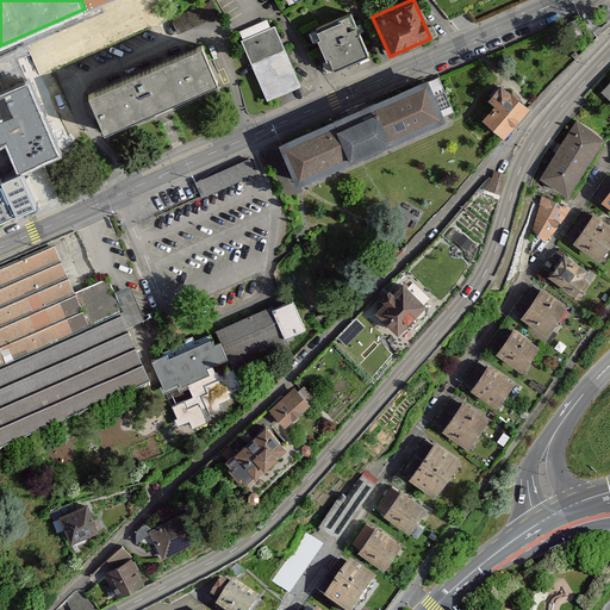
[(367,55),(350,16),(315,31),(332,70),(367,55)]
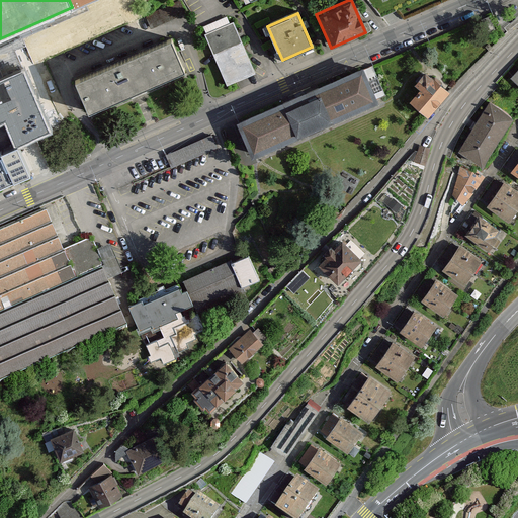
[(226,87),(255,75),(233,24),(229,26),(226,18),(203,27),(207,34),(203,36),(226,87)]
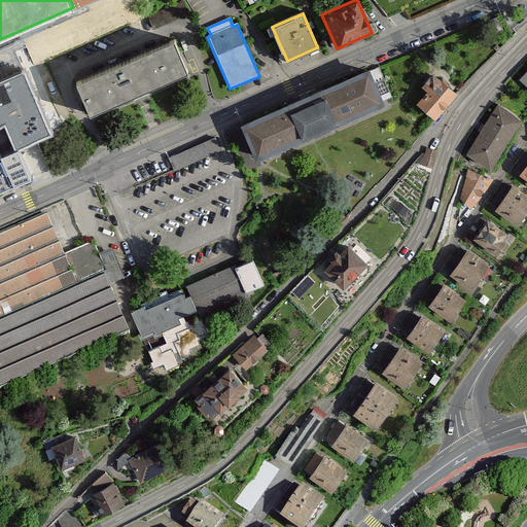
[(189,71),(175,38),(76,80),(91,113),(189,71)]
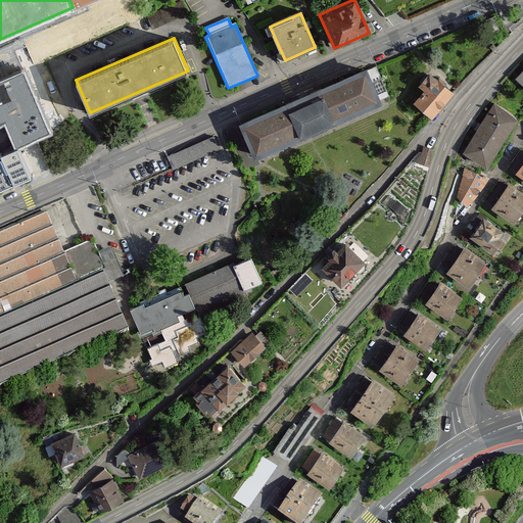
[(433,119),(455,93),(429,70),(416,85),(424,91),(414,102),(433,119)]
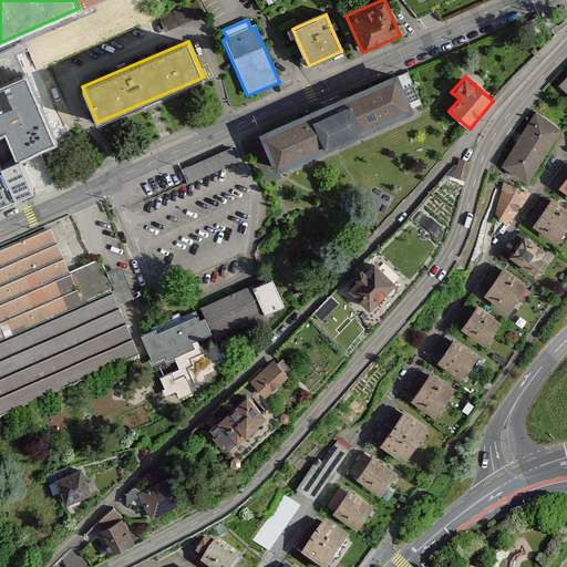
[(261,133),(276,167),(411,112),(397,78),(261,133)]
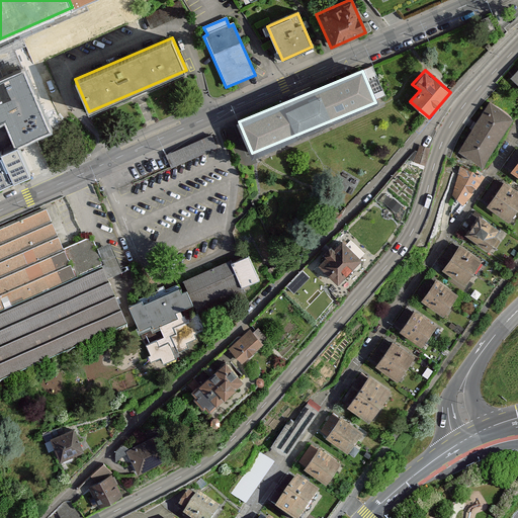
[(490,103),(458,149),(481,165),(512,119),(490,103)]
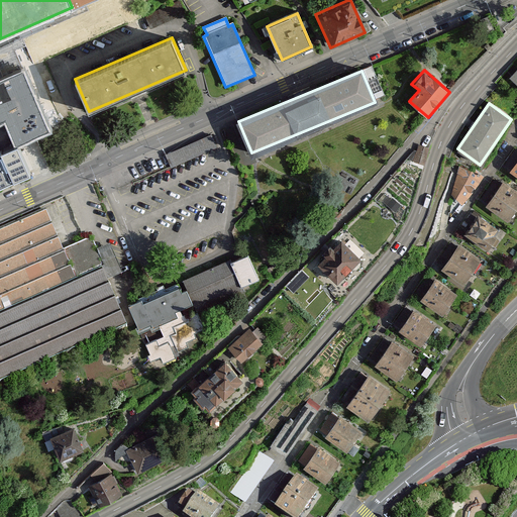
[(0,104),(0,185),(30,173),(0,104)]
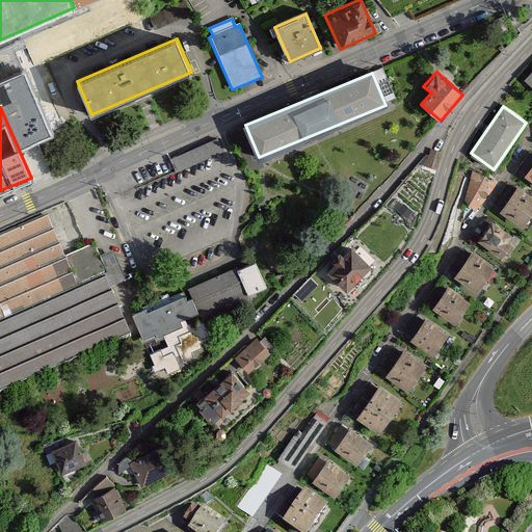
[(171,155),(177,168),(220,153),(215,139),(171,155)]
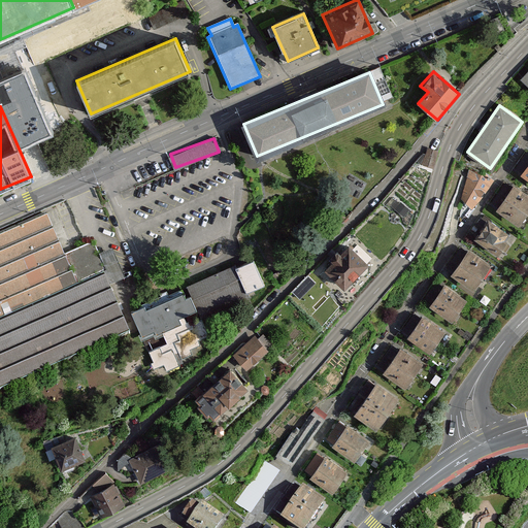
[(430,144),(422,161),(432,166),(440,151),(430,144)]
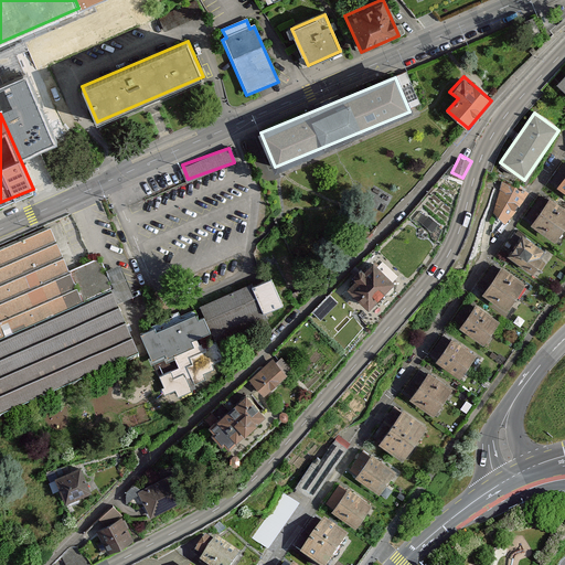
[(525,194),(501,180),(493,216),(502,223),(525,194)]
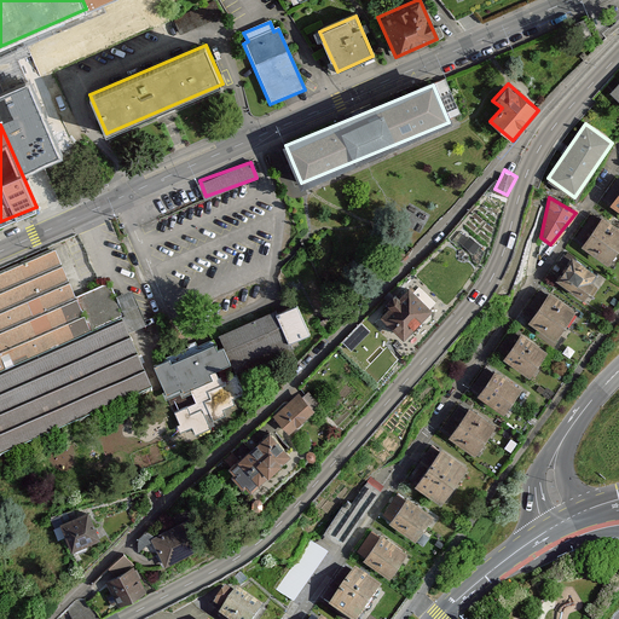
[(618,230),(601,218),(582,246),(608,265),(618,248),(618,230)]
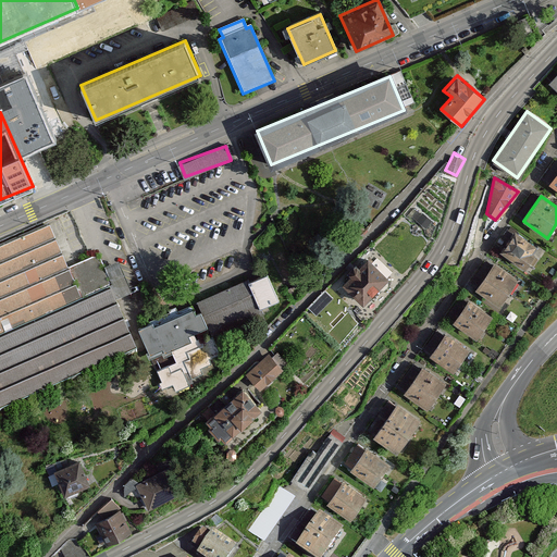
[(0,412),(137,353),(110,292),(113,289),(99,259),(69,272),(49,227),(0,248),(0,412)]
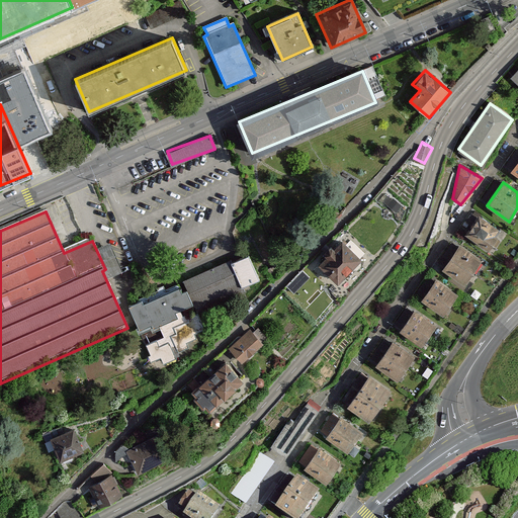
[(477,216),(462,237),(486,252),(500,232),(477,216)]
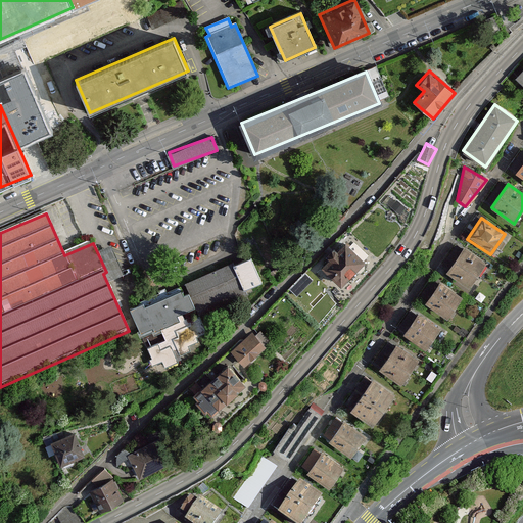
[(320,268),(340,288),(365,265),(345,243),(320,268)]
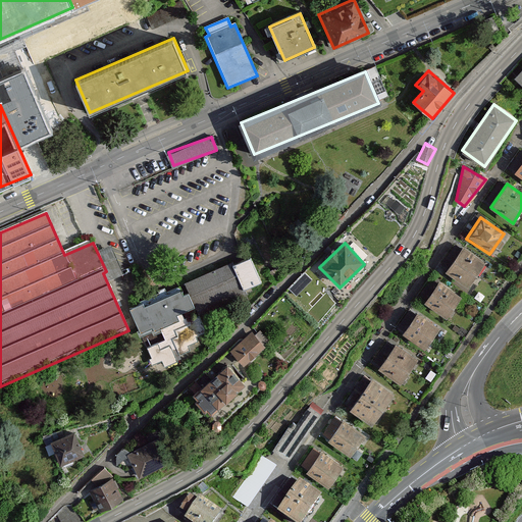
[(462,247),(445,271),(466,288),(484,262),(462,247)]
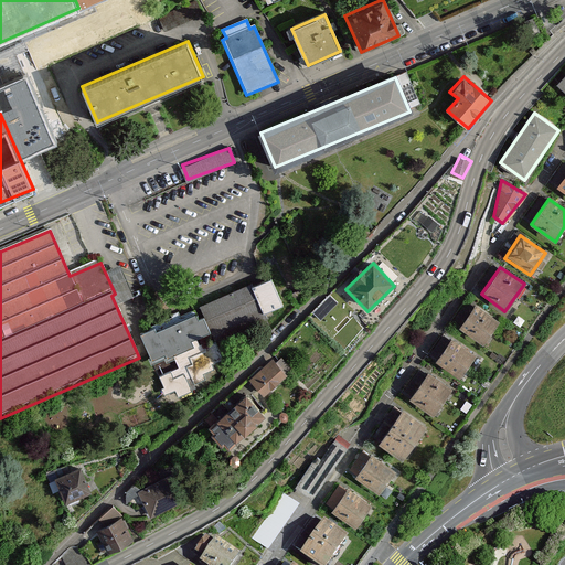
[(274,277),(254,285),(266,313),(286,306),(274,277)]
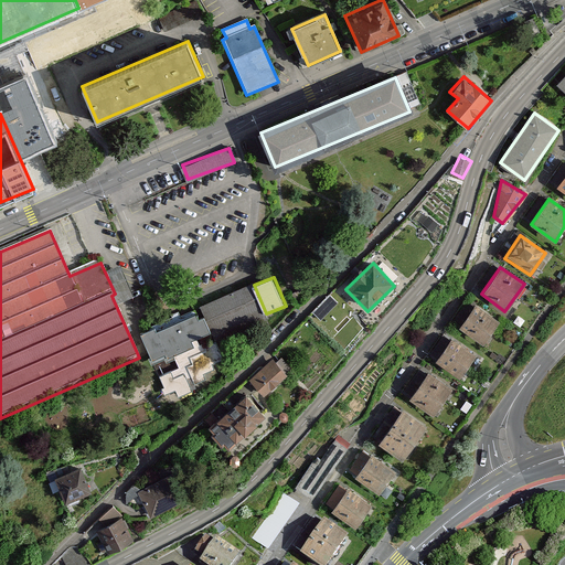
[(355,316),(338,298),(316,319),(332,337),(355,316)]
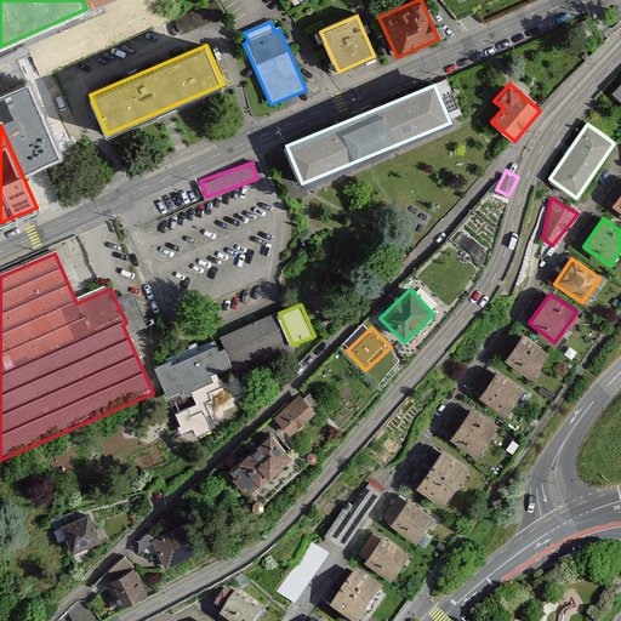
[(520,335),(503,359),(530,379),(548,353),(520,335)]
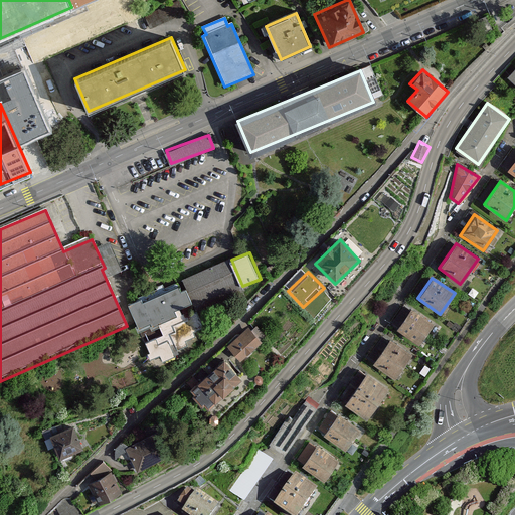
[(166,286),(128,303),(142,333),(150,330),(152,333),(160,329),(164,338),(146,346),(152,359),(160,355),(163,361),(178,355),(174,347),(186,342),(197,337),(195,332),(202,329),(195,314),(184,319),(180,310),(194,303),(184,282),(168,290),(166,286)]
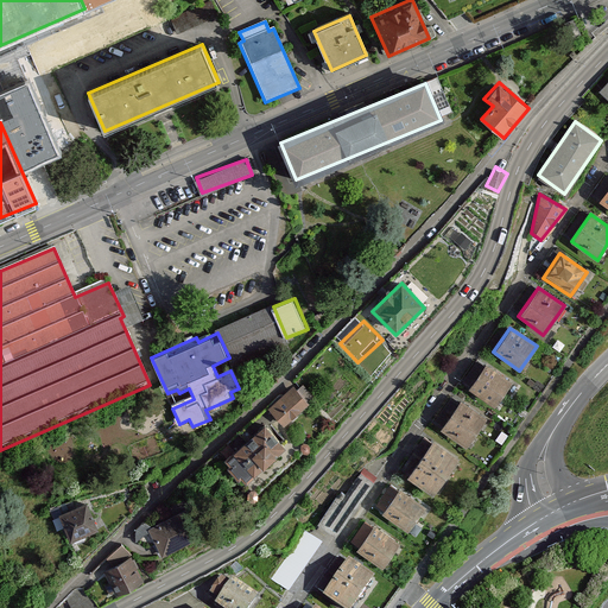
[(486,365),(468,388),(493,406),(510,382),(486,365)]
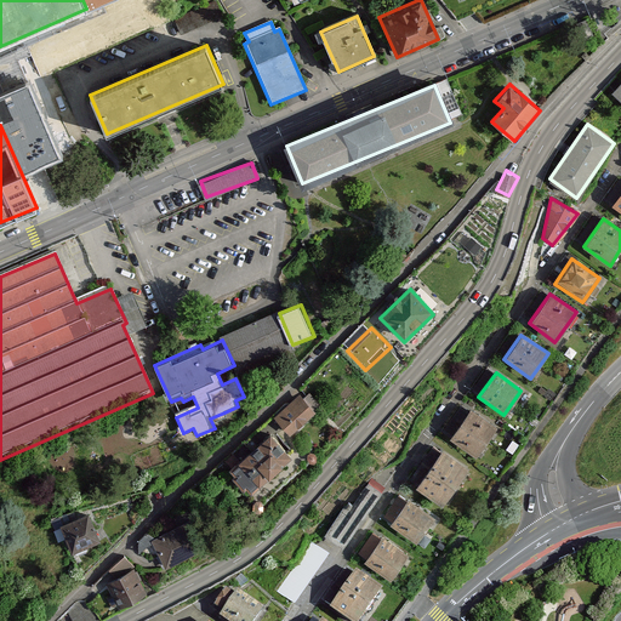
[(318,411),(301,394),(277,417),(292,436),(318,411)]
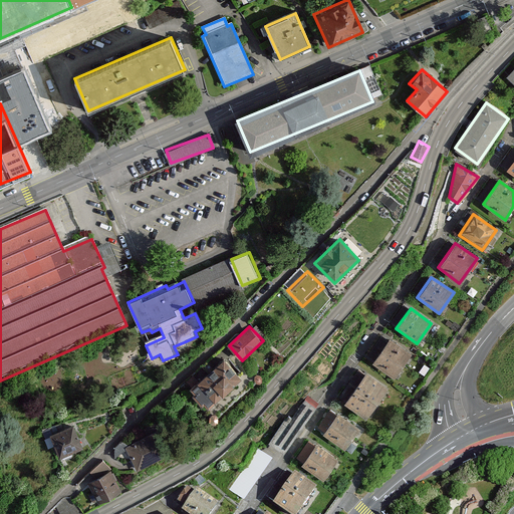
[(389,339),(371,362),(393,377),(410,353),(389,339)]
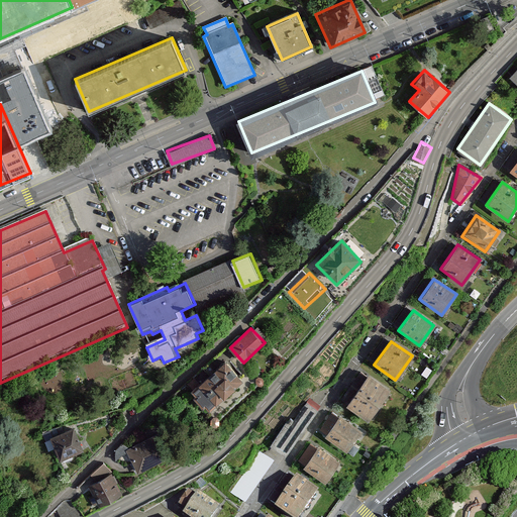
[(226,358),(192,390),(210,410),(244,378),(226,358)]
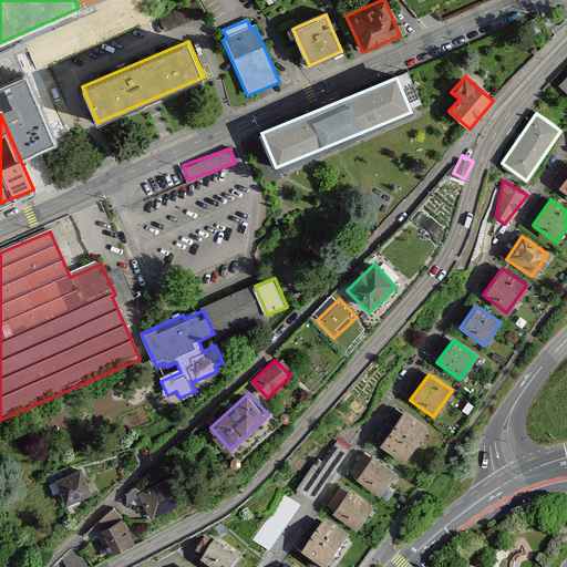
[(403,411),(380,444),(403,462),(428,429),(403,411)]
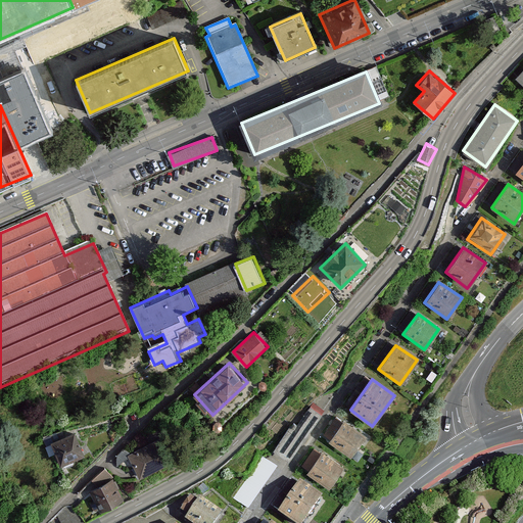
[(290,423),(272,448),(287,460),(323,413),(312,405),(295,426),(290,423)]
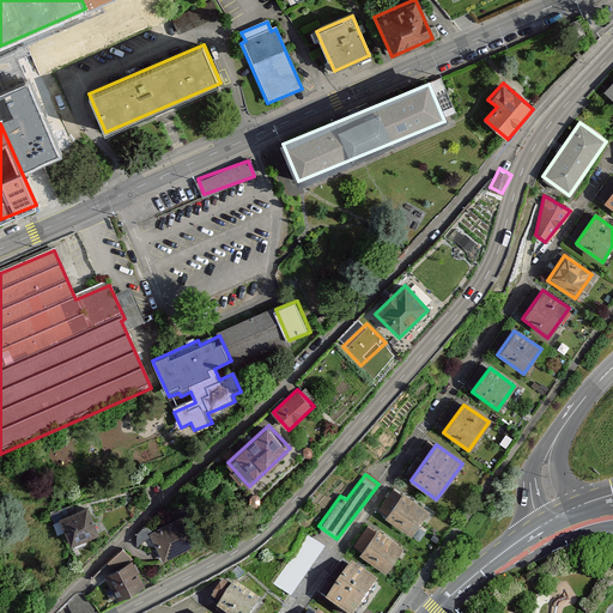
[(401,493),(386,517),(414,536),(430,513),(401,493)]
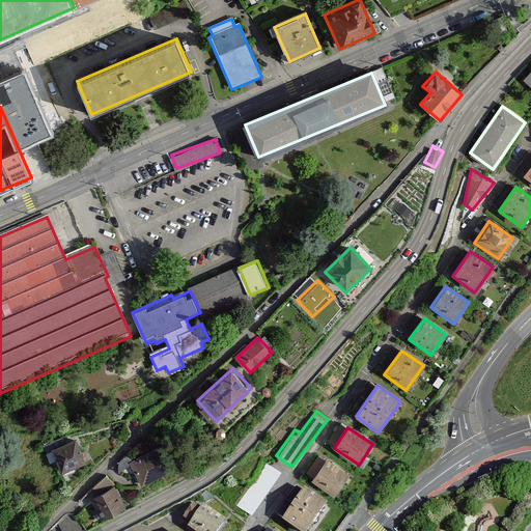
[(77,437),(52,448),(63,472),(88,460),(77,437)]
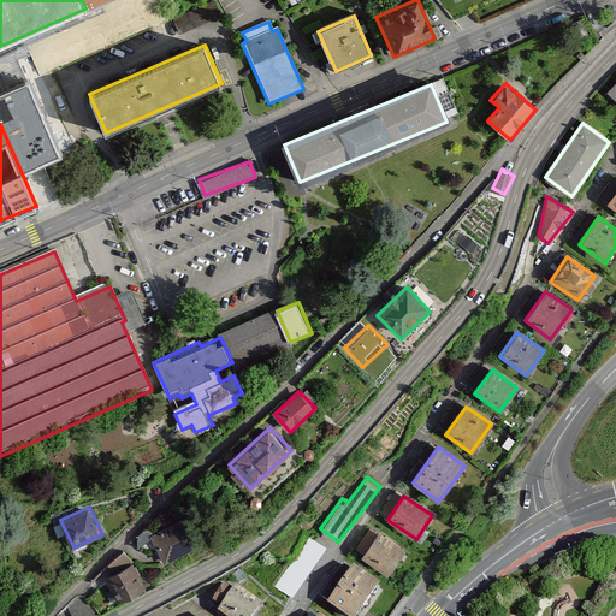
[(185,519),(152,535),(166,563),(200,545),(185,519)]
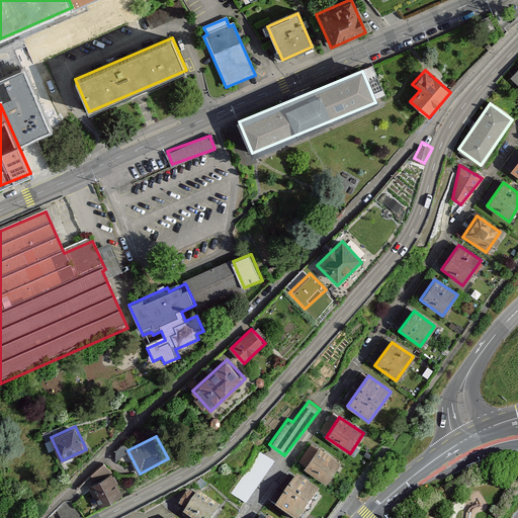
[(319,447),(303,467),(325,484),(340,464),(319,447)]
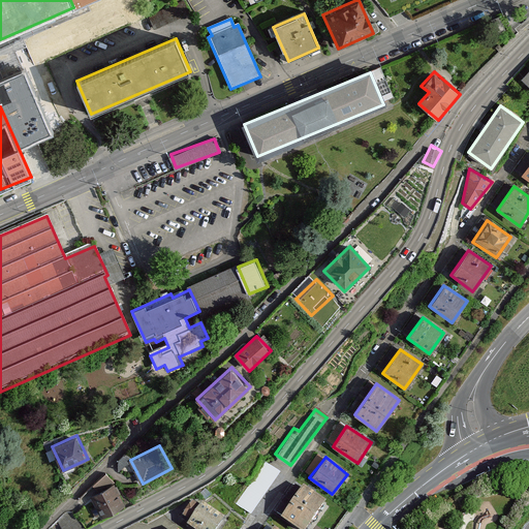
[(238,500),(252,512),(284,474),(269,462),(238,500)]
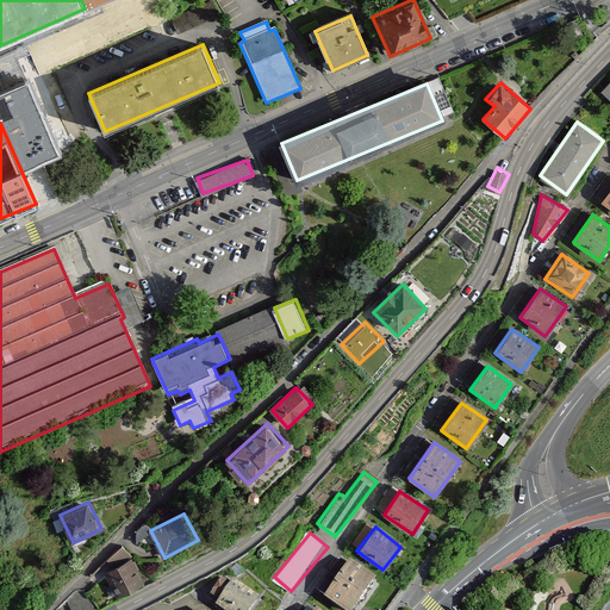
[(134,559),(105,572),(118,596),(145,583),(134,559)]
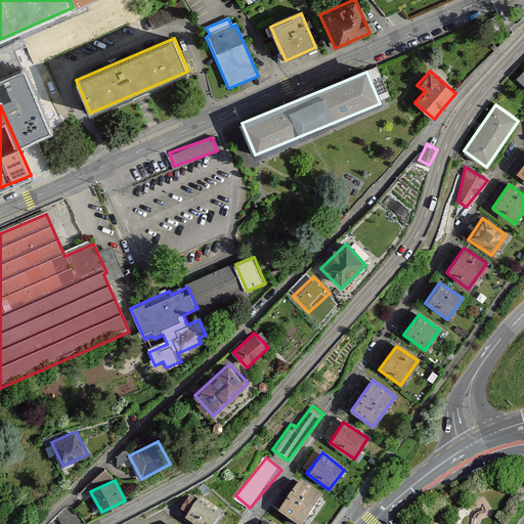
[(303,482),(280,512),(296,523),(302,523),(322,497),(303,482)]
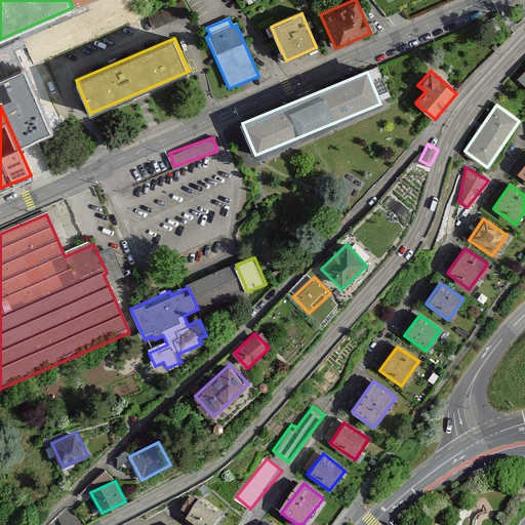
[(193,498),(179,515),(193,524),(217,524),(226,516),(202,498),(199,502),(193,498)]
